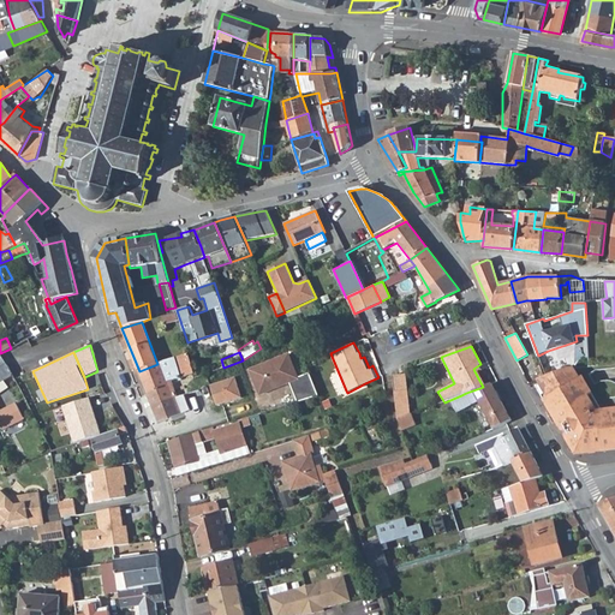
[(0,384),(13,376),(9,368),(0,353),(0,384)]
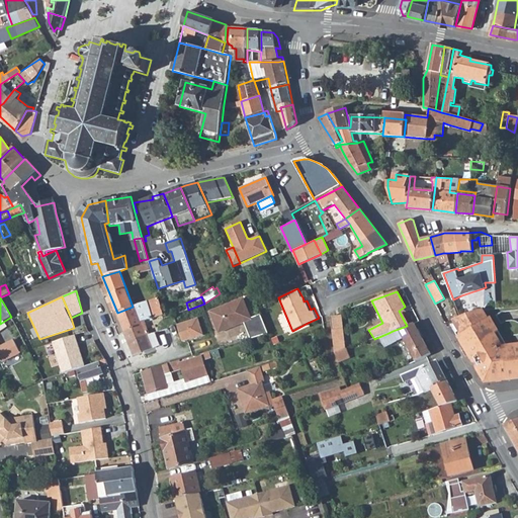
[(153,319),(164,315),(158,297),(148,301),(153,318),(153,319)]
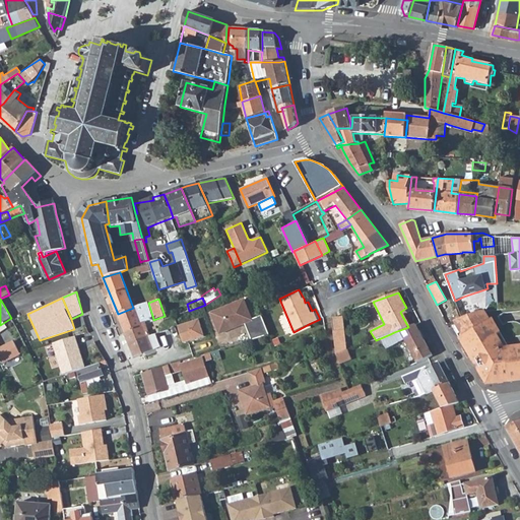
[(145,322),(153,319),(148,303),(135,307),(141,323),(145,322)]
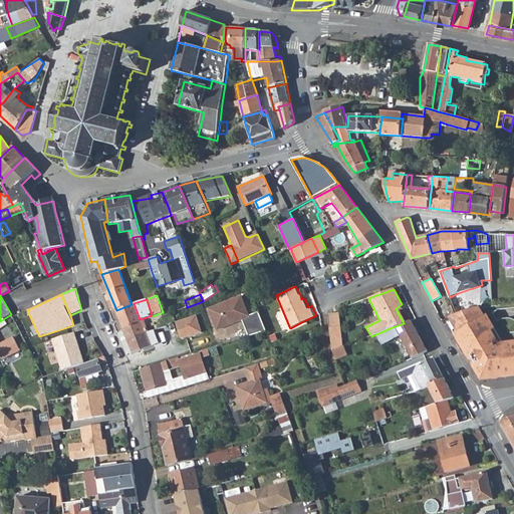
[(140,319),(134,303),(132,304),(116,310),(133,353),(154,345),(144,318),(140,319)]
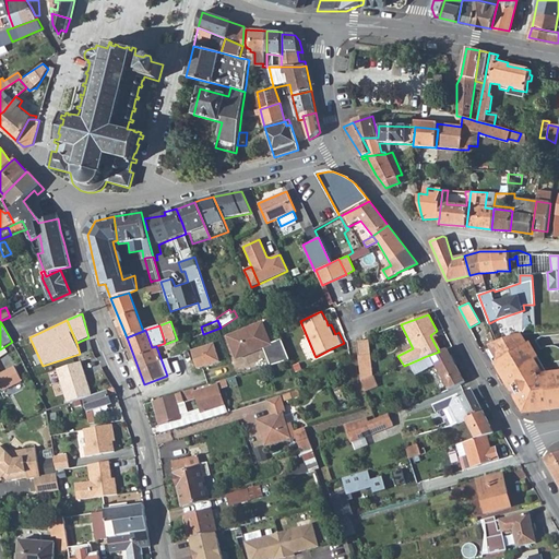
[(516,335),(489,345),(491,348),(487,351),(494,363),(495,363),(503,377),(502,377),(507,385),(508,384),(520,405),(519,405),(522,411),(530,407),(534,406),(535,411),(540,411),(540,409),(558,406),(558,369),(543,371),(534,357),(538,355),(528,340),(526,341),(523,334),(516,335)]
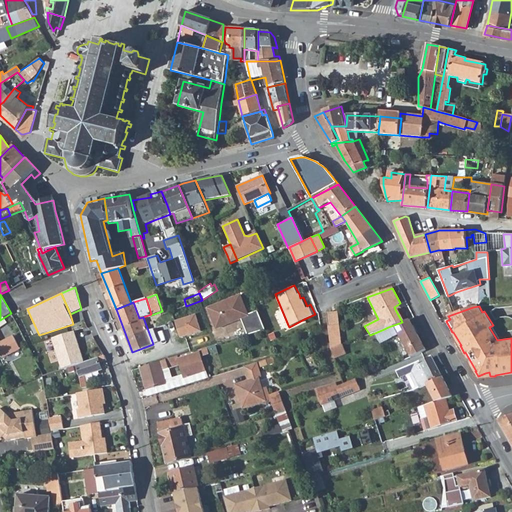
[(326,312),(327,325),(328,326),(338,325),(338,324),(336,310),(326,312)]
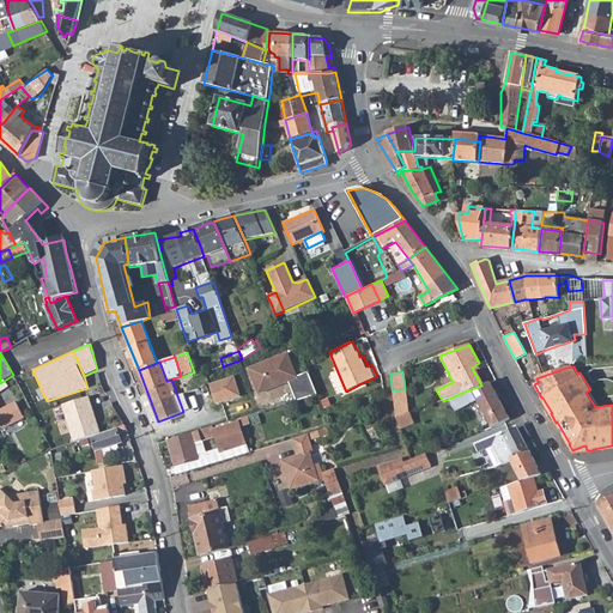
[(289,380),(296,401),(317,394),(309,372),(289,380)]
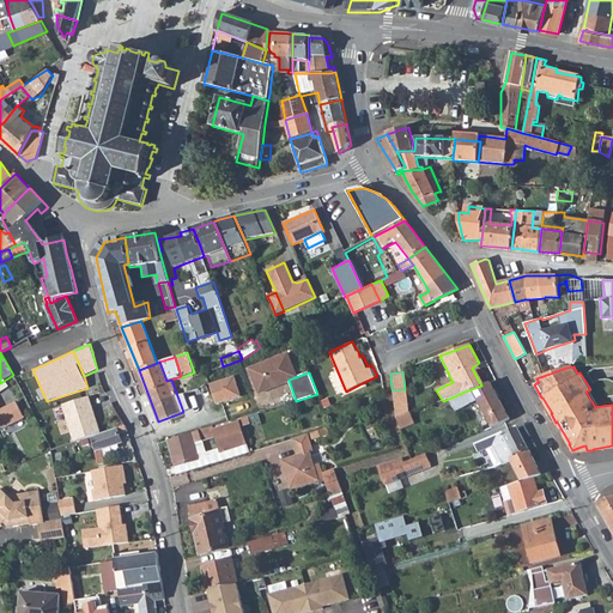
[(237,376),(212,381),(216,402),(242,396),(237,376)]
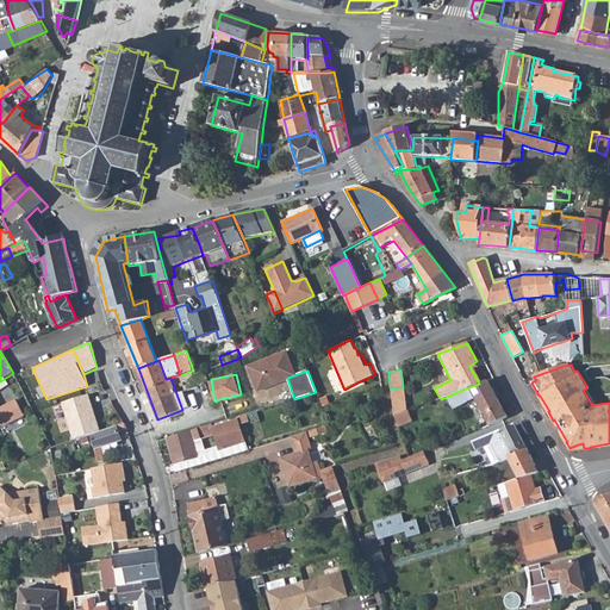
[(491,387),(487,381),(479,384),(484,391),(491,387)]
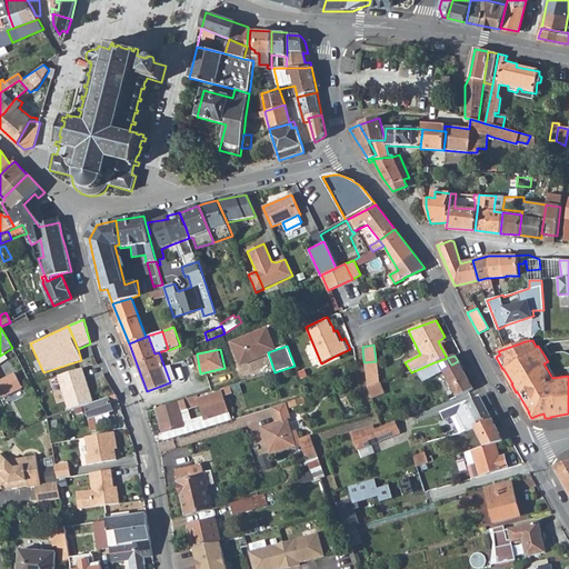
[(441,371),(456,397),(463,393),(473,388),(458,361),(451,365),(447,358),(431,363),(437,373),(441,371)]
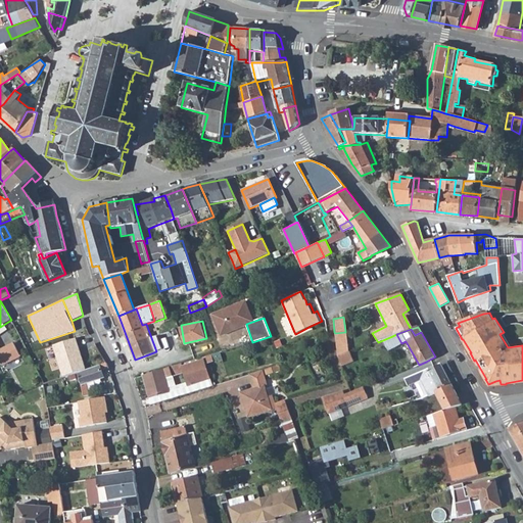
[(337,357),(348,352),(345,332),(335,333),(335,337),(337,357)]
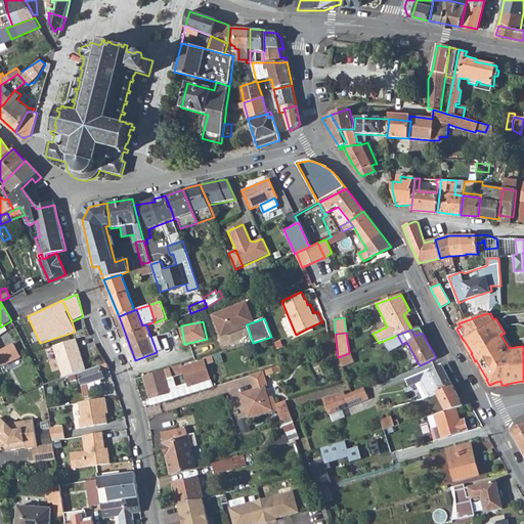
[(76,340),(53,347),(62,378),(78,373),(86,370),(76,340)]
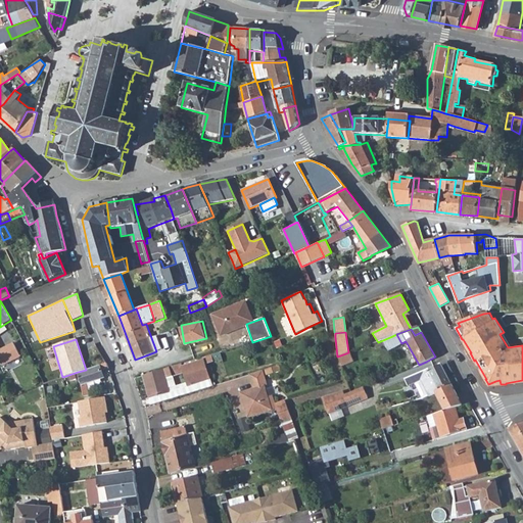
[(31,341),(24,344),(29,352),(35,350),(31,341)]
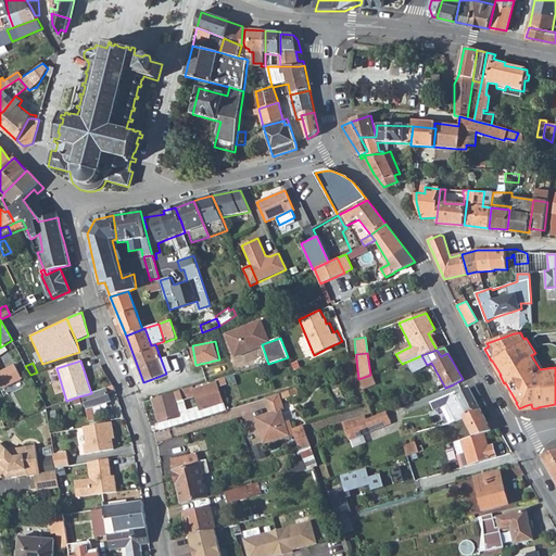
[(15,365),(0,371),(0,382),(2,388),(22,378),(15,365)]
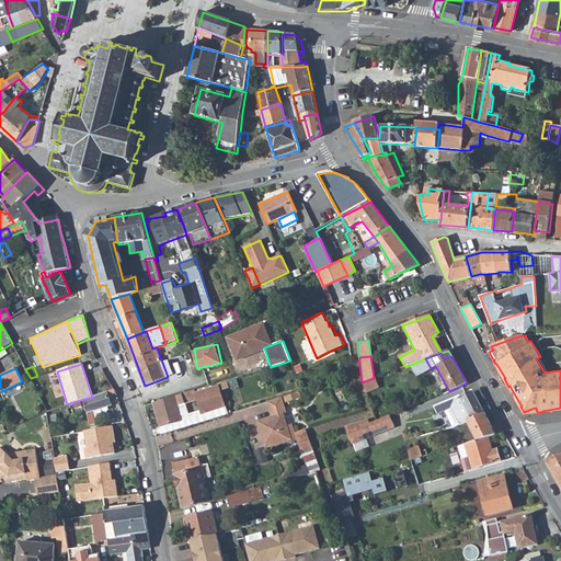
[(374,378),(362,382),(366,392),(377,388),(374,378)]
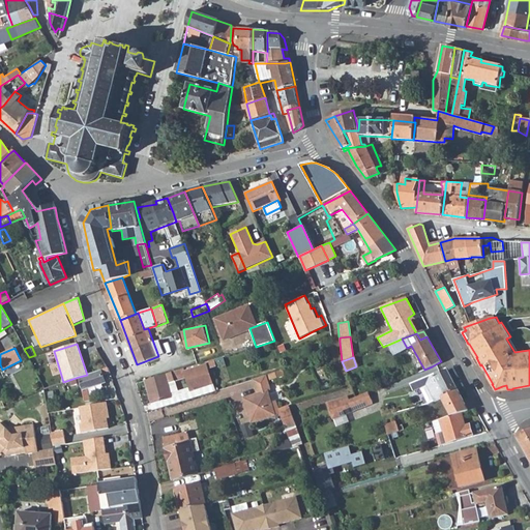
[(216,365),(214,359),(183,369),(184,371),(206,364),(207,369),(216,365)]
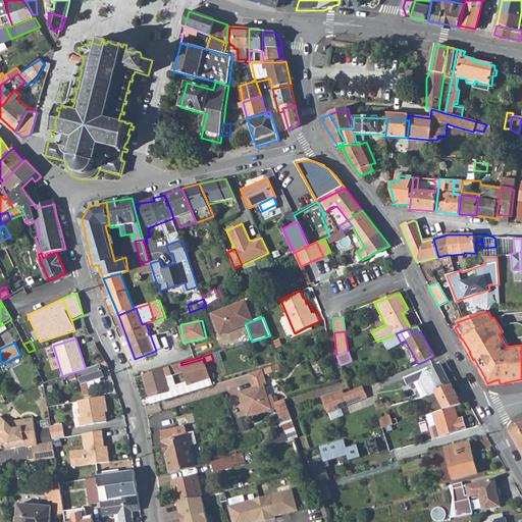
[(203,359),(181,365),(183,371),(187,384),(209,378),(204,363),(203,359)]
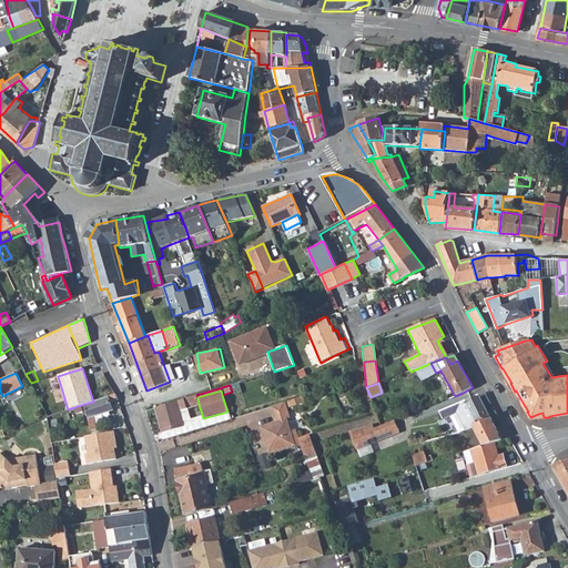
[(111,402),(118,399),(117,394),(93,402),(84,404),(85,405),(90,429),(97,428),(94,415),(113,409),(111,402)]
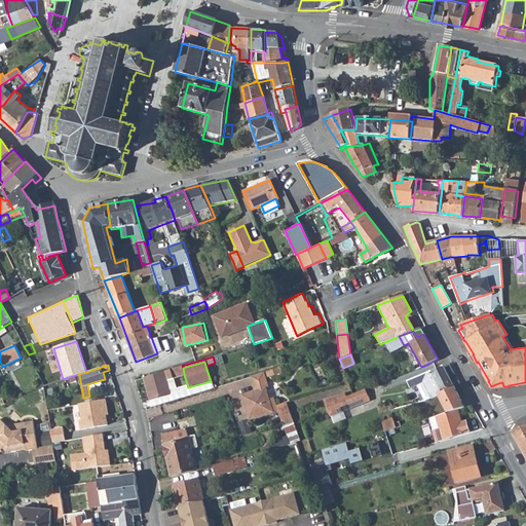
[(183,368),(182,366),(171,370),(174,377),(184,374),(183,368)]
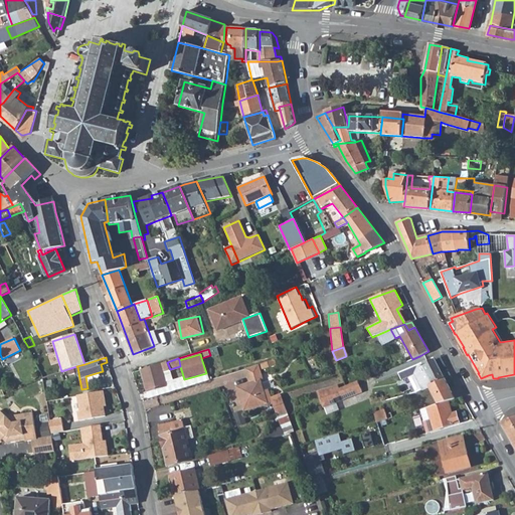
[(415,375),(421,389),(430,386),(428,385),(445,378),(436,358),(423,364),(423,363),(401,372),(404,379),(415,375)]
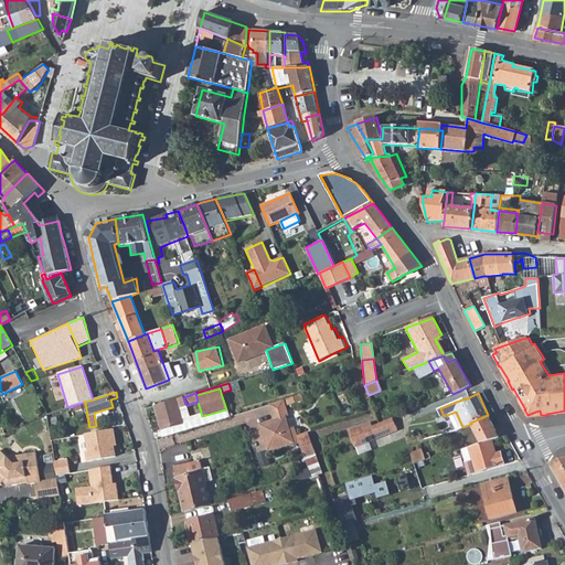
[(187,405),(183,397),(155,406),(161,429),(184,424),(183,423),(179,407),(187,405)]
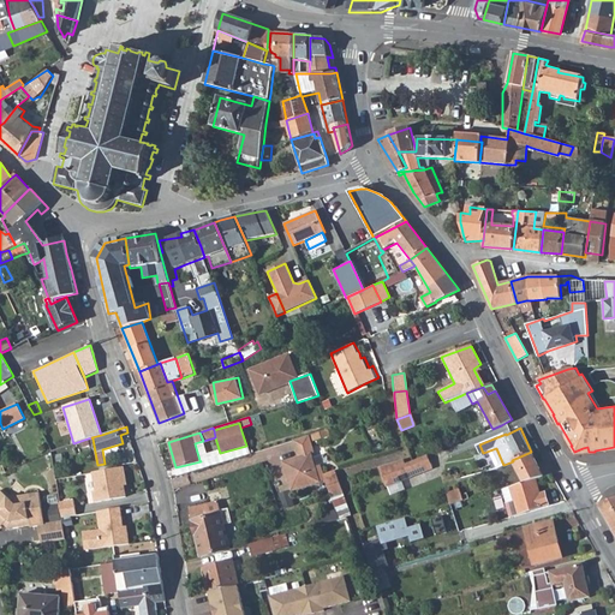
[(314,434),(299,439),(303,448),(318,443),(314,434)]
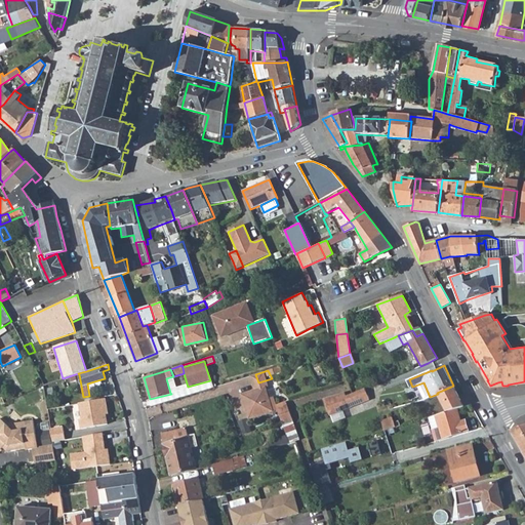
[(177,391),(173,376),(166,378),(170,393),(177,391)]
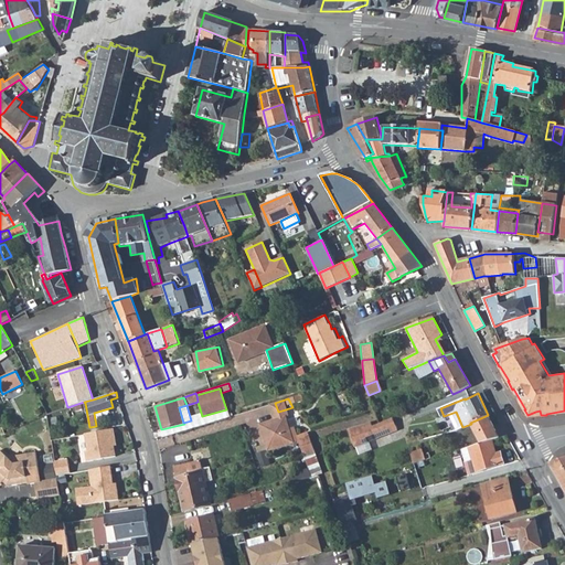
[(280,417),(291,414),(294,413),(292,407),(278,412),(280,417)]
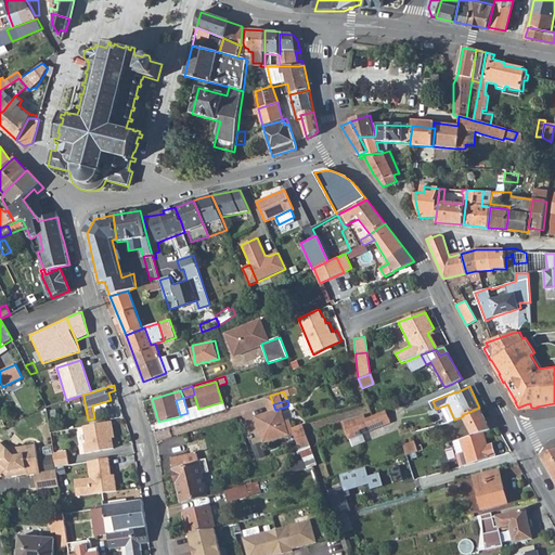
[(224,409),(222,402),(198,409),(188,413),(180,415),(181,416),(158,422),(160,428),(215,412),(224,409)]
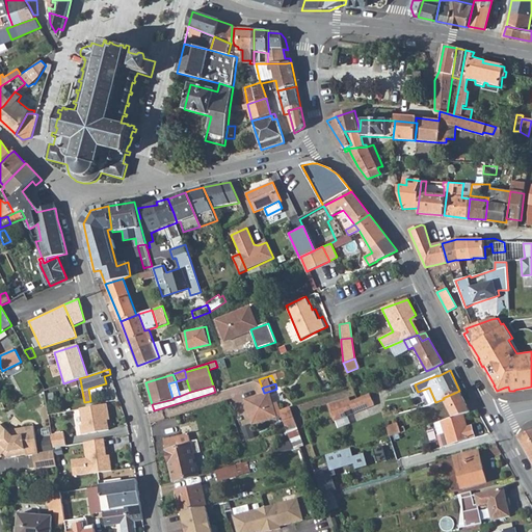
[(293,413),(289,415),(284,401),(280,402),(274,390),(264,393),(250,397),(259,422),(260,424),(283,417),(288,431),(298,428),(293,413)]
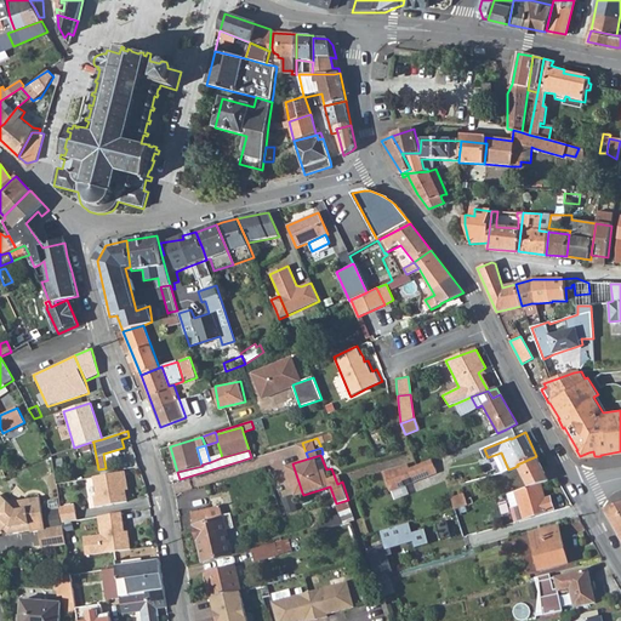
[(518,466),(528,488),(529,488),(540,484),(548,482),(536,456),(517,465),(518,466)]
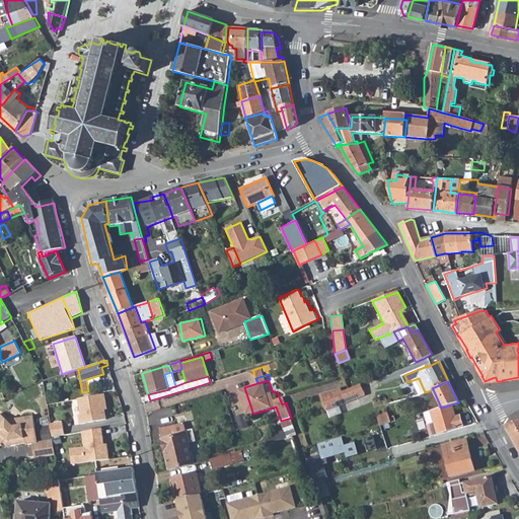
[(213,388),(212,382),(210,382),(201,385),(203,390),(213,388)]
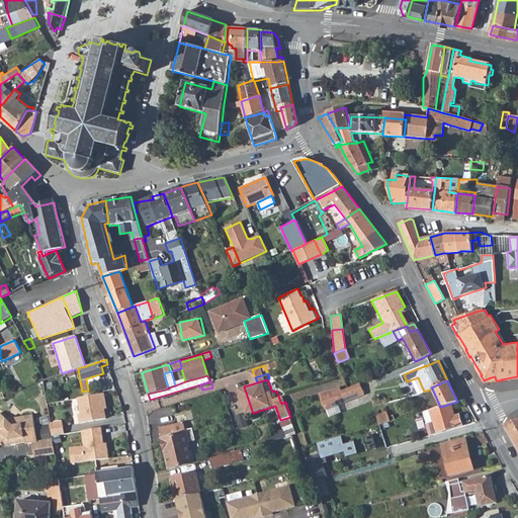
[(363,391),(360,383),(349,389),(341,392),(344,398),(363,391)]
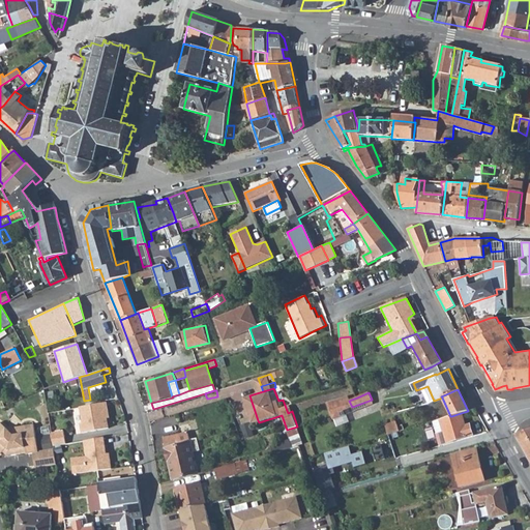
[(353,411),(352,407),(349,401),(348,396),(325,403),(332,420),(353,411)]
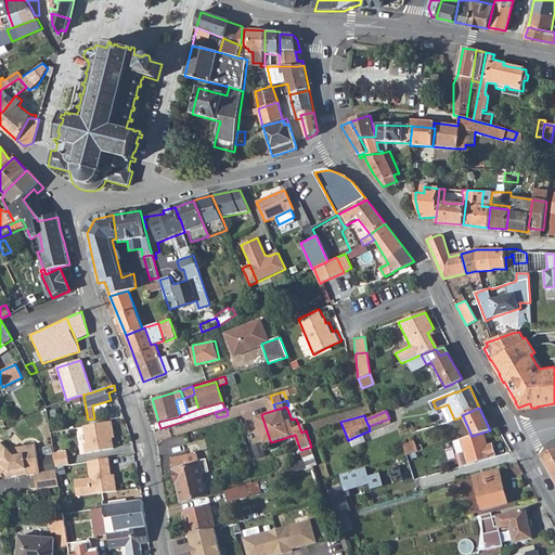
[(391,423),(389,418),(369,426),(370,430),(391,423)]
